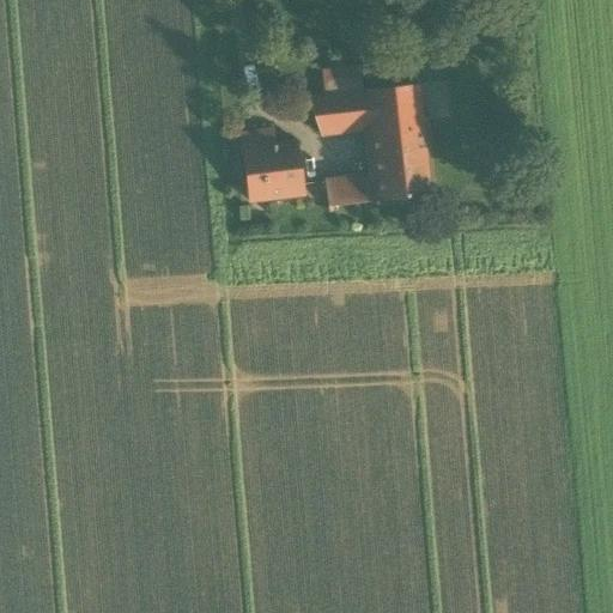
[(325,95),(362,91),(359,68),(322,72),(325,95)]
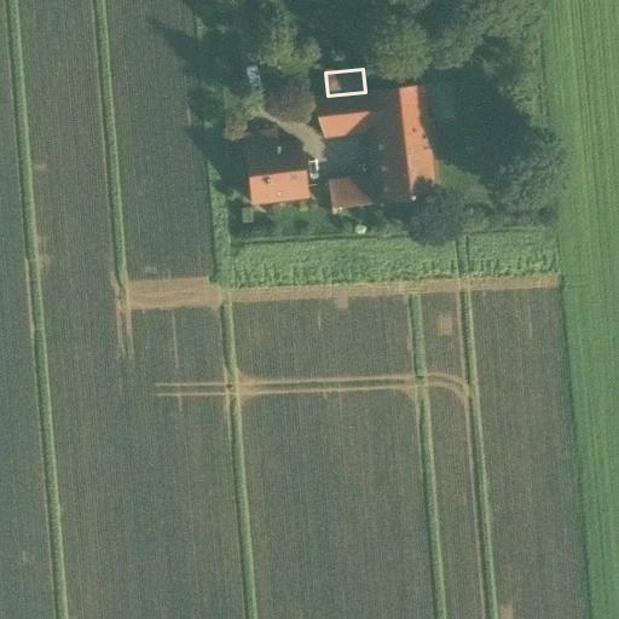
[(372,127),(379,178),(381,206),(434,200),(422,86),(369,92),(372,122),(372,127)]
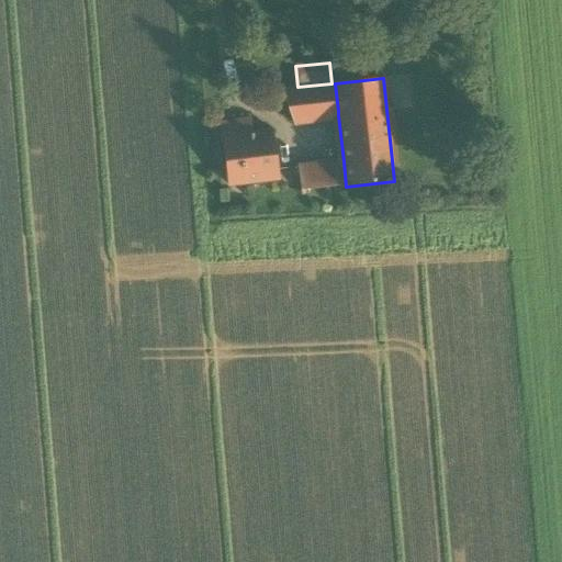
[(282,89),(293,120),(338,115),(338,111),(335,83),(332,83),(298,87),(282,89)]
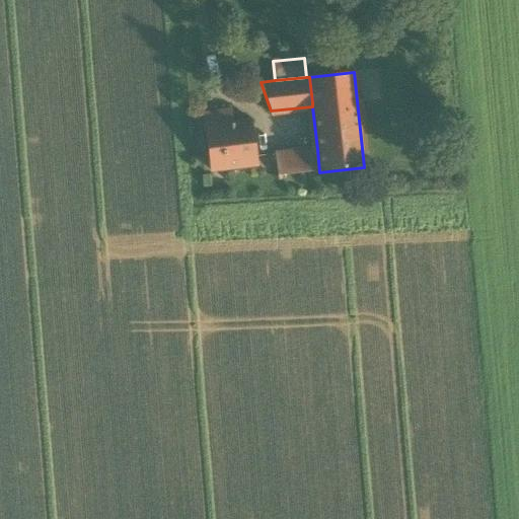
[(203,115),(211,172),(256,166),(250,121),(232,124),(230,112),(203,115)]
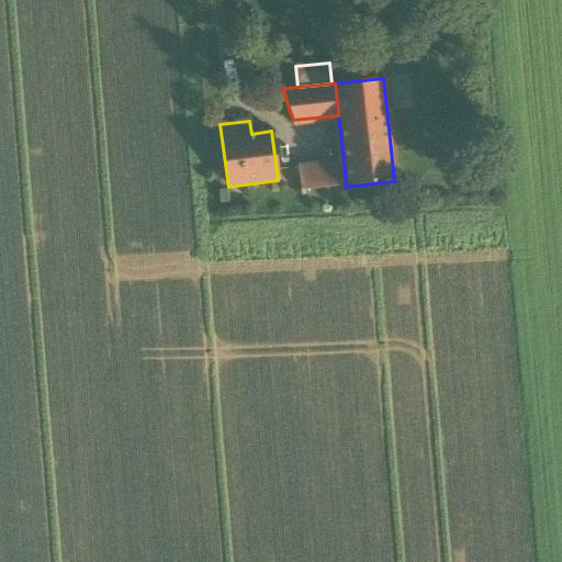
[(300,192),(346,187),(344,161),(296,167),(300,192)]
